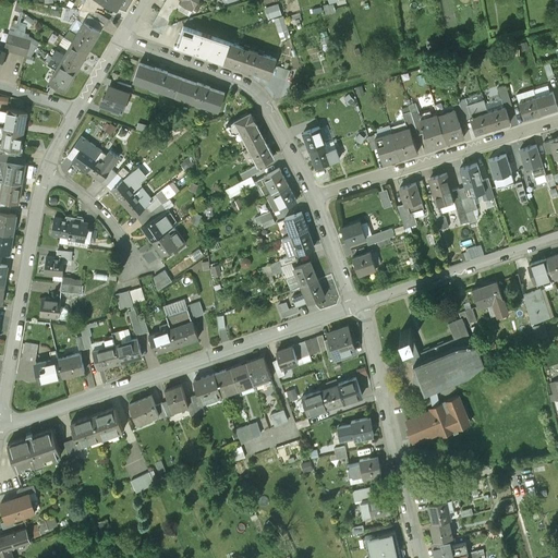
[(26,1),(16,0),(16,2),(15,9),(24,10),(26,1)]
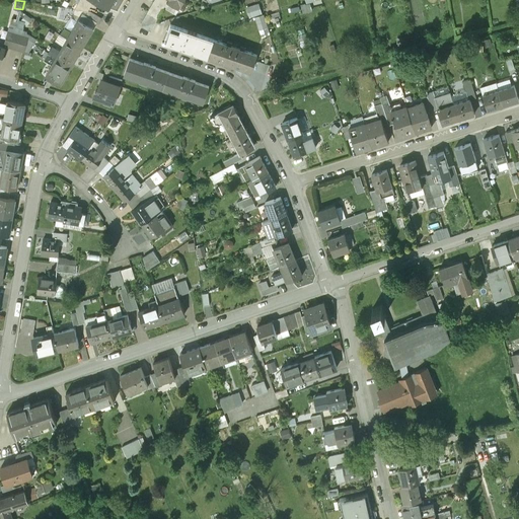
[(93,3),(87,0),(79,0),(75,9),(87,11),(88,11),(93,3)]
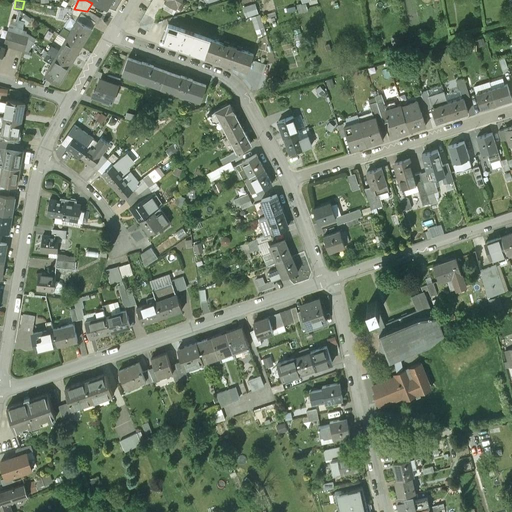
[(164,3),(159,0),(153,0),(152,3),(161,8),(164,3)]
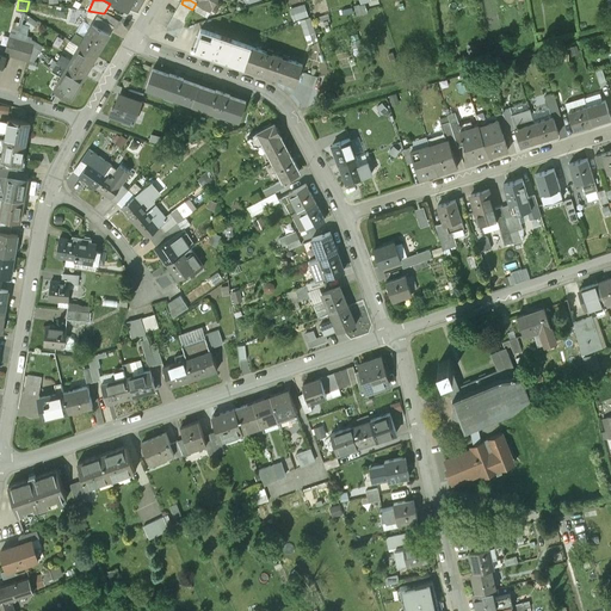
[(306,1),(290,7),(295,20),(310,16),(306,1)]
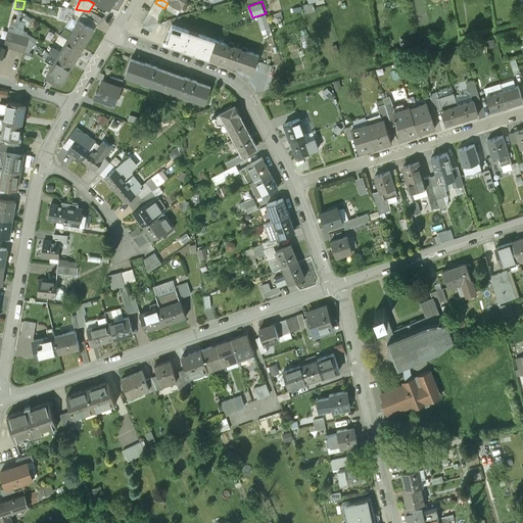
[(312,1),(302,4),(305,13),(314,10),(312,1)]
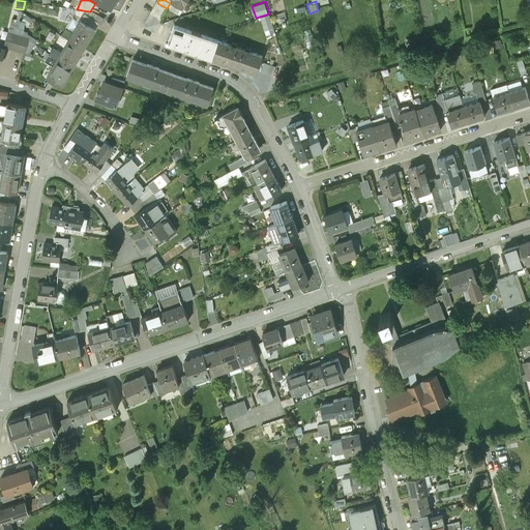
[(167,8),(157,3),(153,8),(164,13),(167,8)]
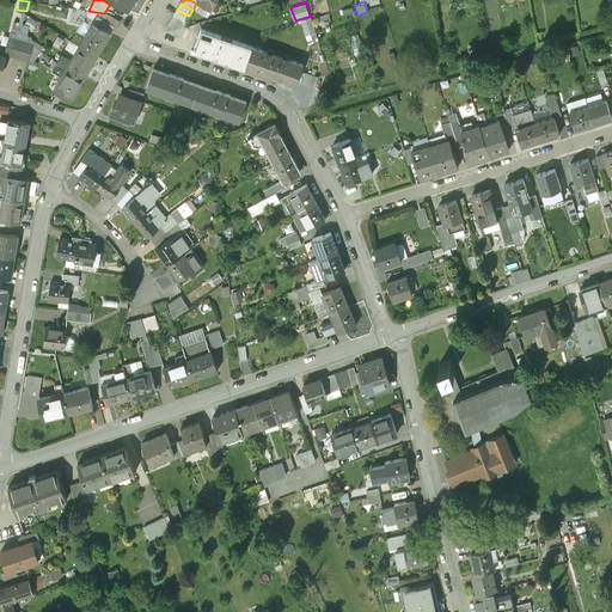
[(189,16),(177,10),(175,16),(185,23),(189,16)]
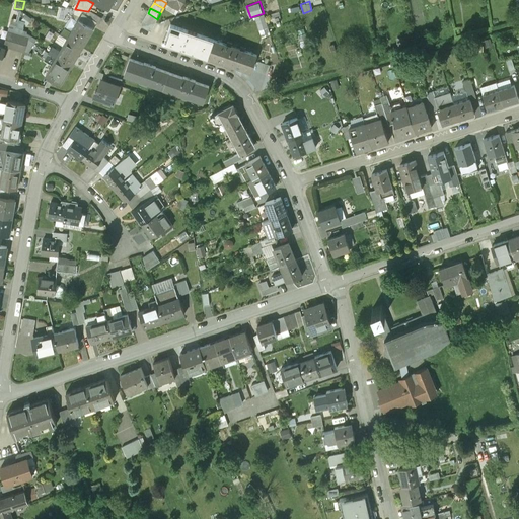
[(87,11),(83,10),(79,16),(86,18),(97,24),(100,18),(87,11)]
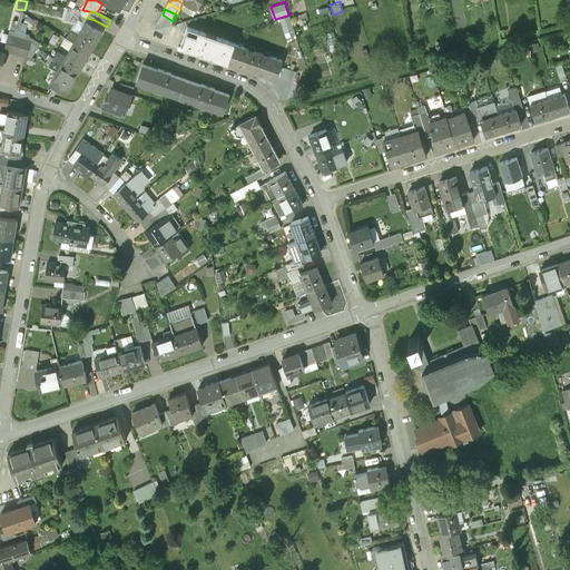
[(36,19),(27,13),(22,21),(31,27),(36,19)]
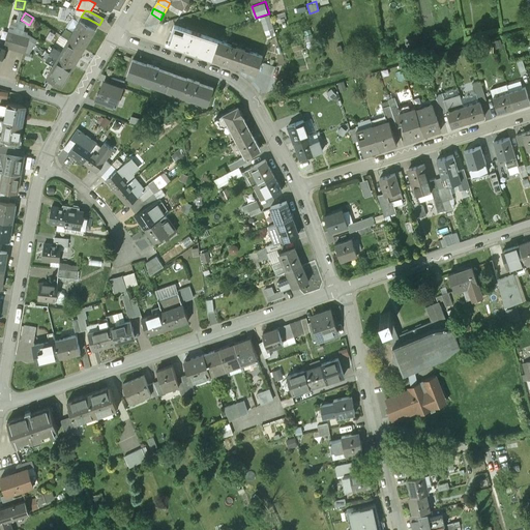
[(160,20),(151,13),(144,24),(145,27),(158,23),(160,20)]
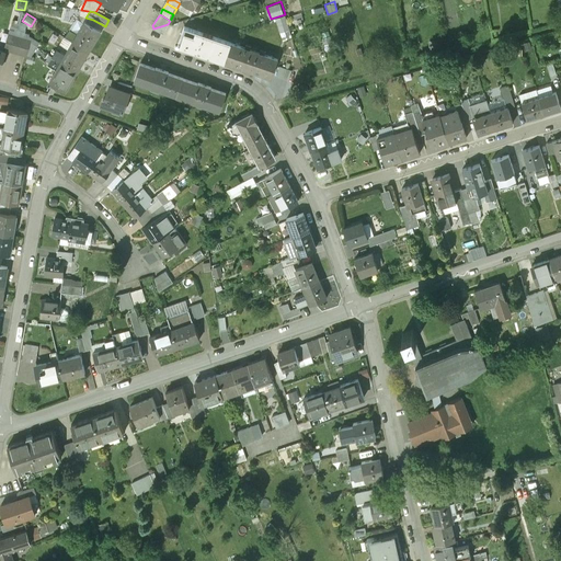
[(286,18),(277,20),(282,34),(290,32),(286,18)]
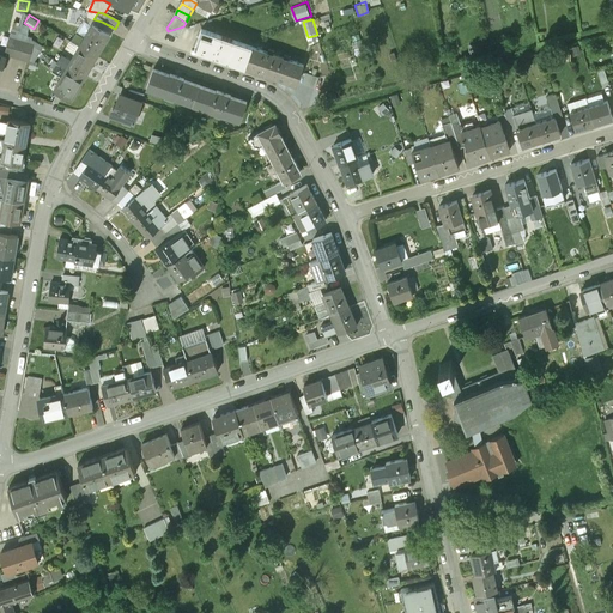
[(85,36),(80,44),(97,55),(109,34),(91,24),(85,36)]
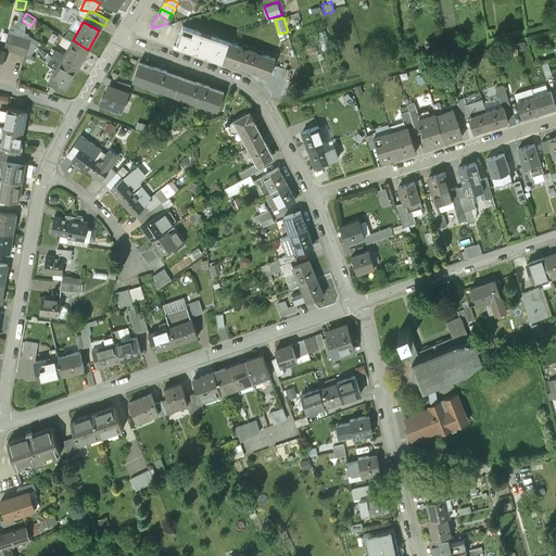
[(20,25),(12,23),(9,35),(16,37),(20,25)]
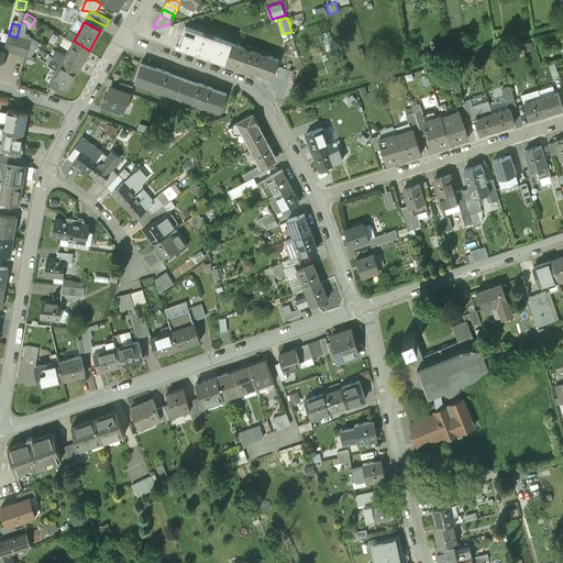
[(40,42),(29,33),(29,32),(25,31),(26,28),(20,25),(17,37),(22,39),(28,41),(30,42),(36,46),(40,42)]
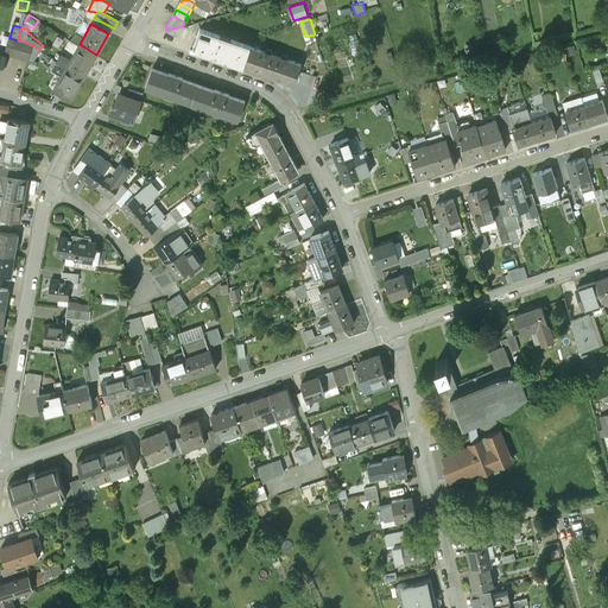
[(232,38),(222,35),(221,36),(201,29),(195,46),(213,52),(211,54),(226,58),(226,57),(245,64),(251,45),(230,38),(232,38)]
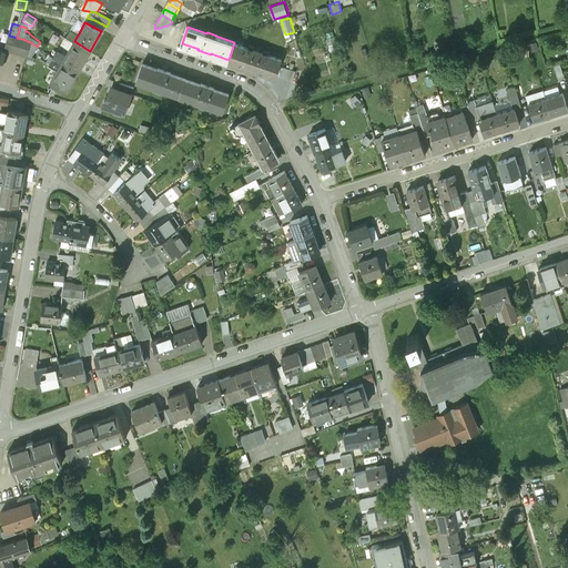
[(79,33),(72,31),(69,38),(74,41),(79,33)]
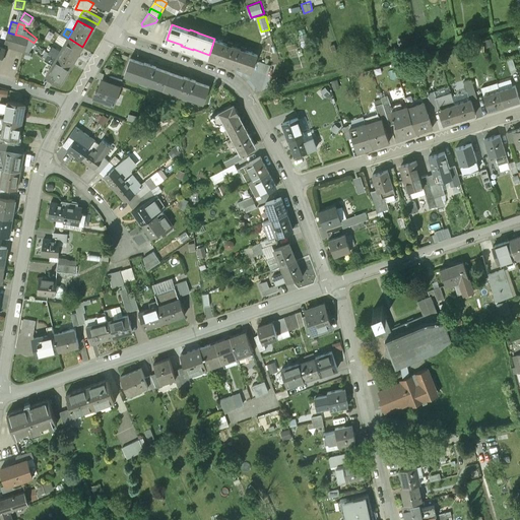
[(15,35),(8,33),(5,46),(11,48),(15,35)]
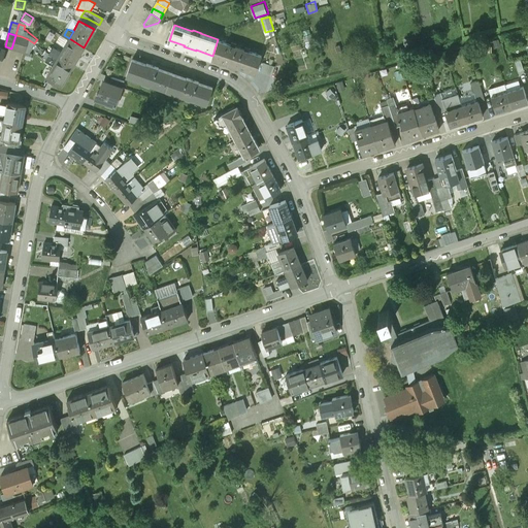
[(15,35),(11,48),(18,50),(21,36),(15,35)]
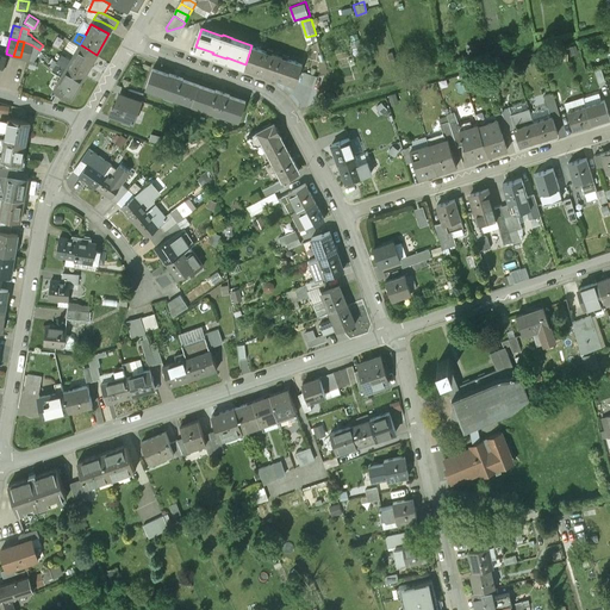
[(30,44),(24,42),(20,57),(27,60),(30,55),(32,45),(30,44)]
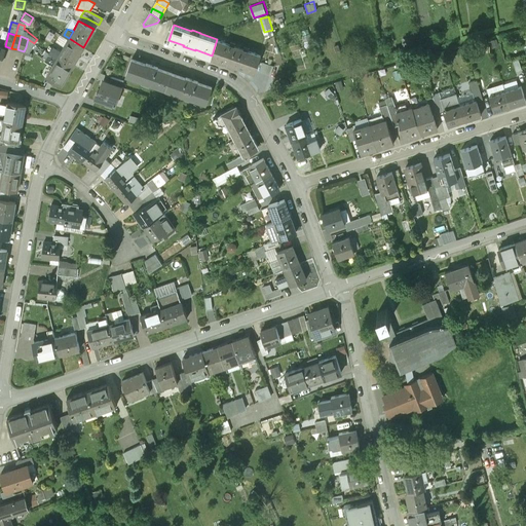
[(69,38),(59,58),(72,66),(83,47),(69,38)]
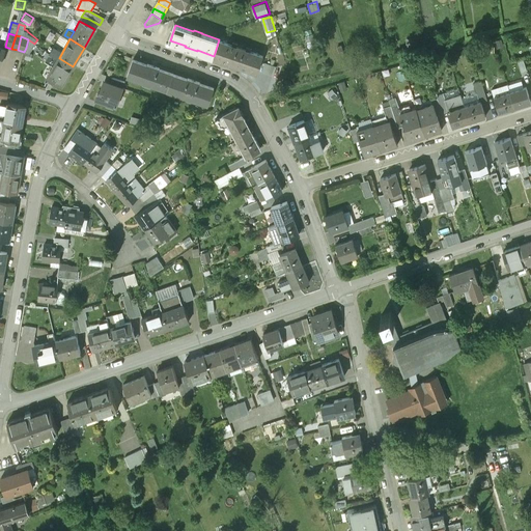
[(34,44),(28,39),(26,48),(24,52),(25,52),(29,53),(33,46),(34,44)]
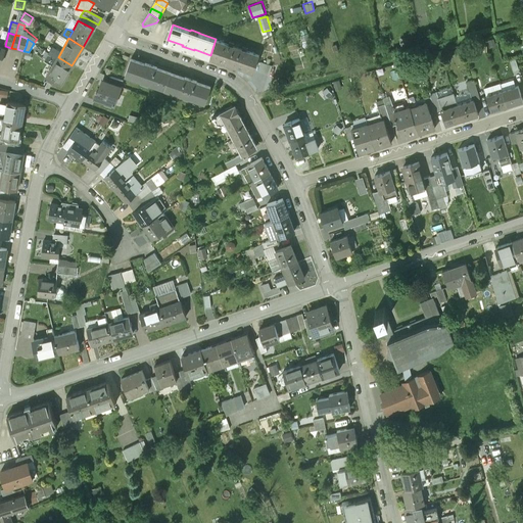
[(242,48),(234,45),(234,46),(216,39),(210,55),(226,60),(226,61),(237,66),(237,64),(253,70),(259,55),(241,48),(242,48)]
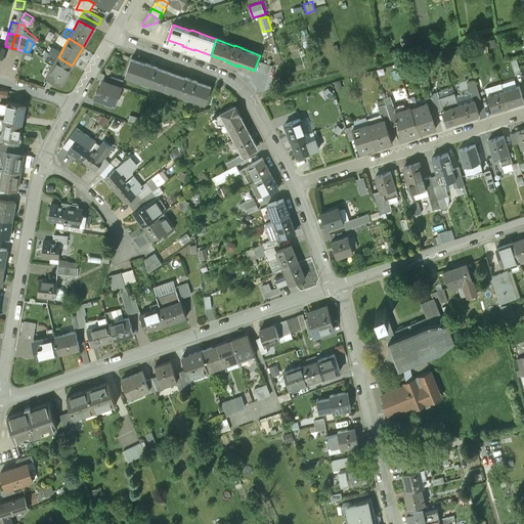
[(58,57),(51,52),(46,60),(53,64),(46,76),(60,84),(72,66),(58,57)]
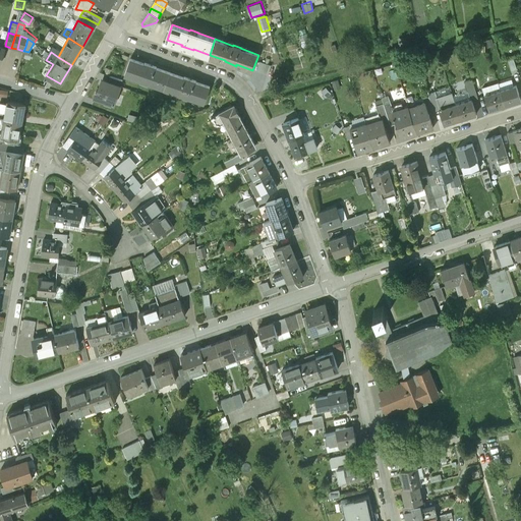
[(514,57),(501,61),(504,73),(517,69),(514,57)]
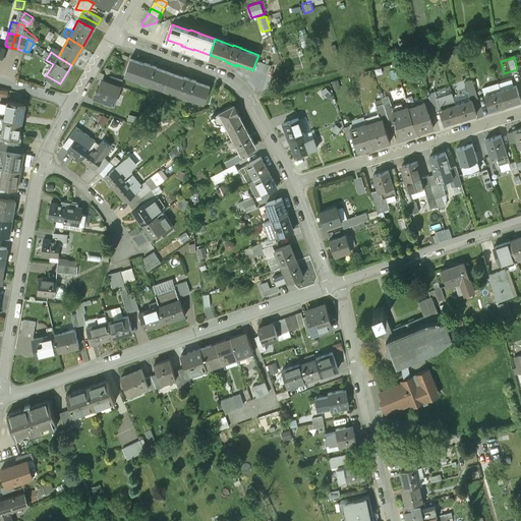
[(196,81),(184,77),(184,78),(157,68),(157,67),(146,62),(145,64),(131,59),(126,74),(141,79),(141,80),(149,83),(150,82),(181,94),(181,95),(188,98),(188,97),(205,103),(210,88),(195,82),(196,81)]
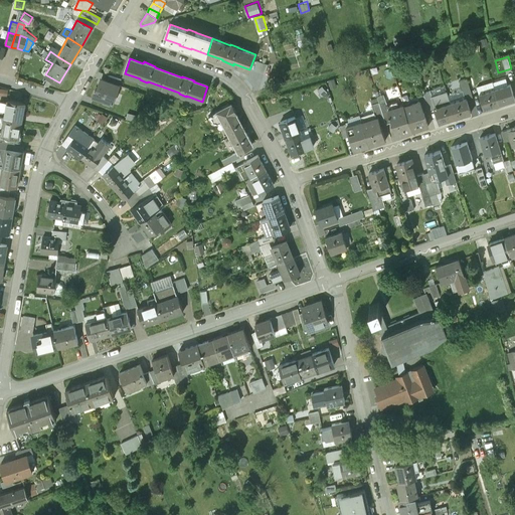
[(117,69),(105,66),(103,71),(115,75),(117,69)]
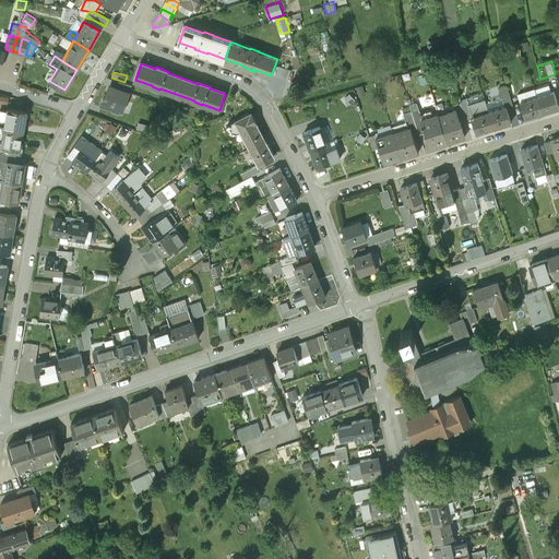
[(131,86),(118,82),(116,87),(129,92),(131,86)]
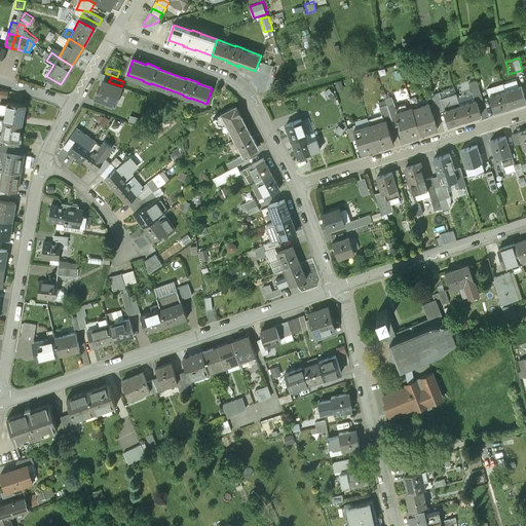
[(476,79),(470,82),(475,100),(477,100),(482,98),(476,79)]
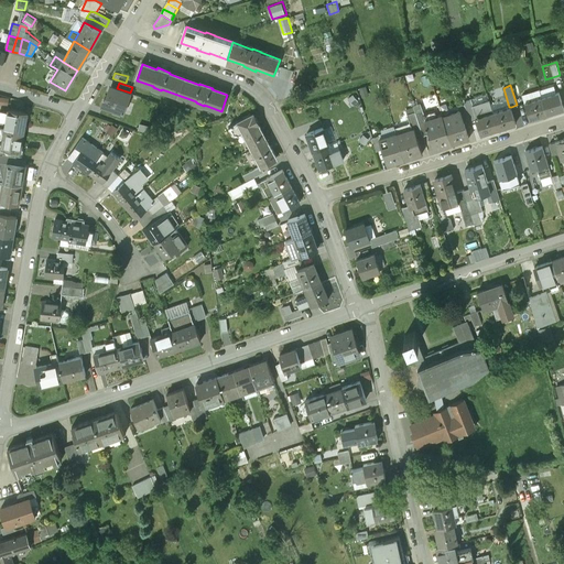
[(117,88),(110,86),(106,99),(105,98),(101,105),(114,109),(112,112),(120,115),(121,112),(123,112),(130,93),(117,88)]
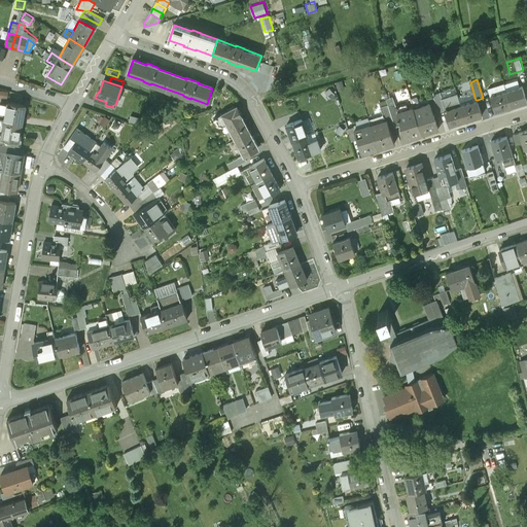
[(526,99),(523,85),(505,91),(511,107),(526,101),(526,99)]
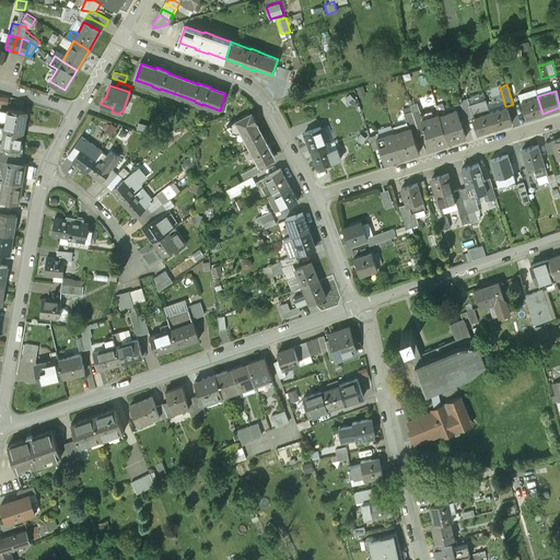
[(537,96),(521,102),(526,118),(543,114),(537,96)]
